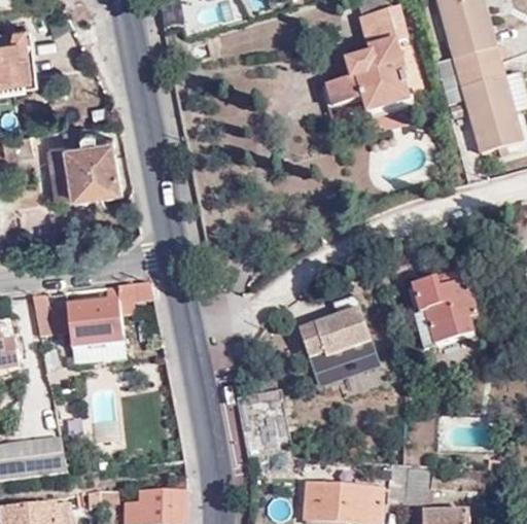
[(434,0),(451,58),(436,62),(448,101),(449,105),(463,100),(479,154),(526,141),(517,112),(526,108),(526,93),(521,71),(506,74),(485,0),(434,0)]
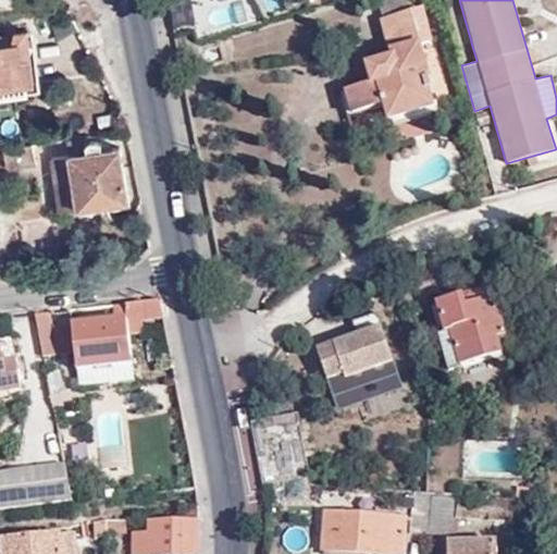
[(434,42),(422,7),(378,20),(386,53),(391,52),(393,58),(367,65),(372,84),(343,91),(348,113),(384,103),(390,120),(435,107),(430,90),(434,88),(422,45),(434,42)]
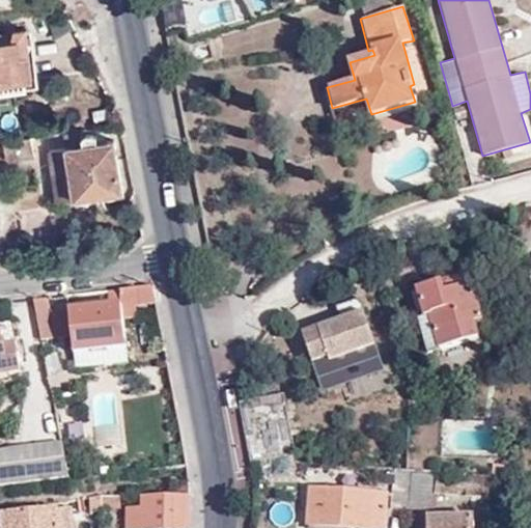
[(0,81),(29,79),(23,36),(0,37),(0,81)]
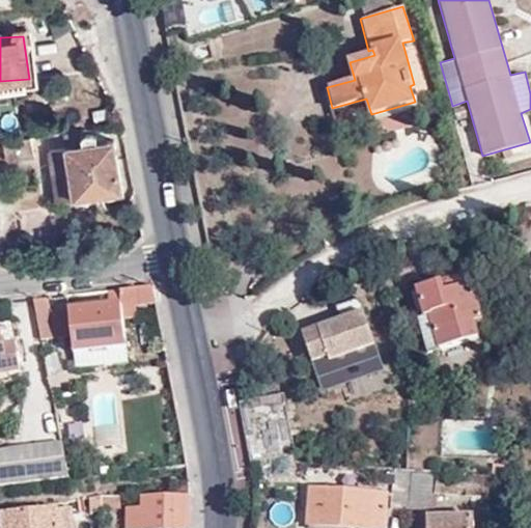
[(96,141),(94,124),(62,129),(65,145),(49,148),(57,198),(123,188),(114,138),(96,141)]
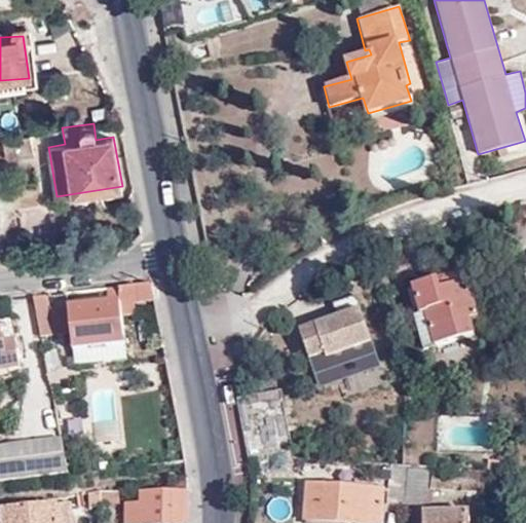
[(29,151),(27,132),(1,136),(3,154),(29,151)]
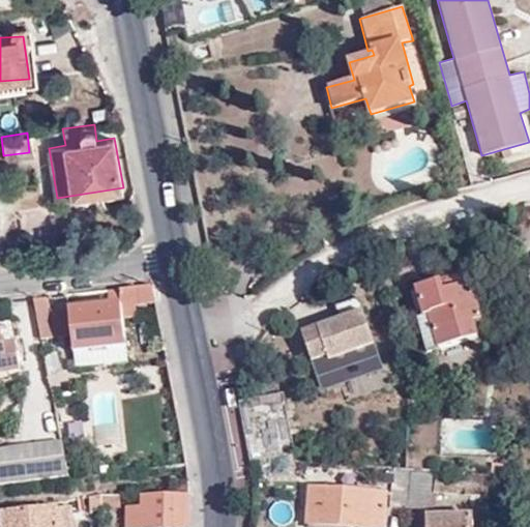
[(482,320),(468,271),(416,286),(424,317),(431,315),(440,348),(479,337),(475,322),(482,320)]
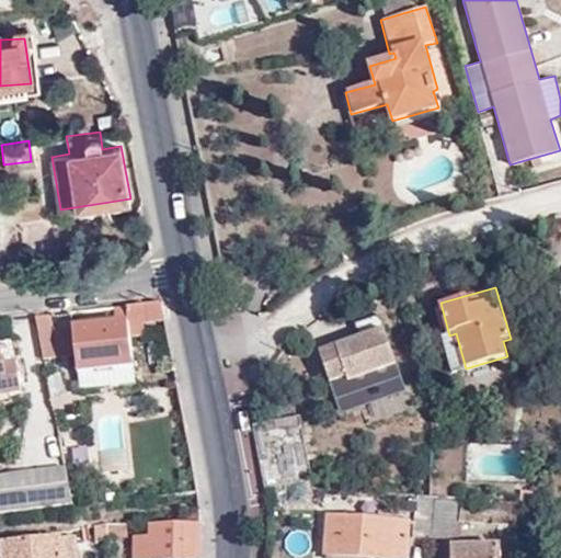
[(127,319),(164,316),(161,300),(125,305),(127,319)]
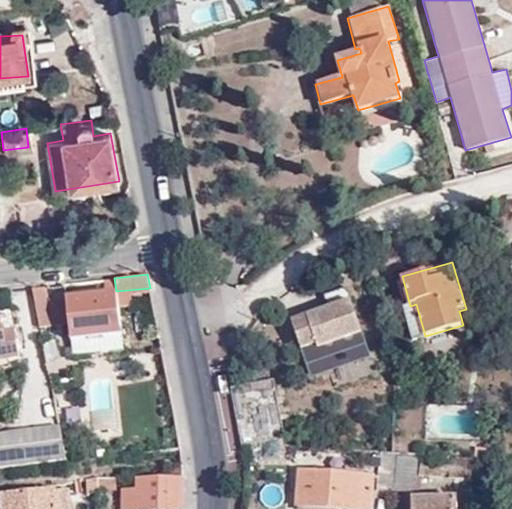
[(32,287),(39,327),(53,324),(46,285),(32,287)]
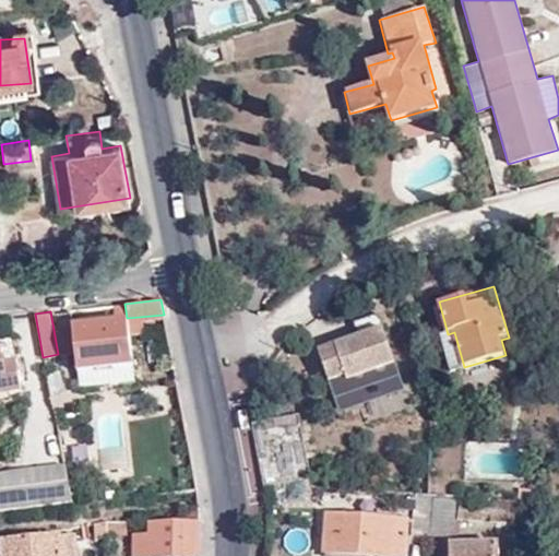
[(133,355),(129,320),(74,326),(82,387),(135,380),(133,355)]
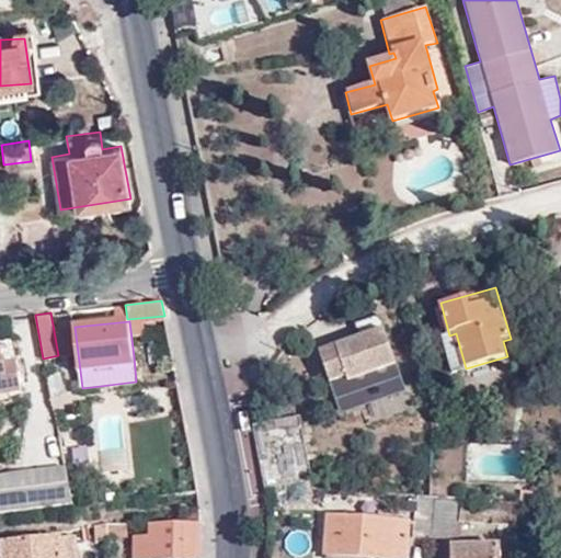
[(342,339),(357,334),(354,325),(339,330),(342,339)]
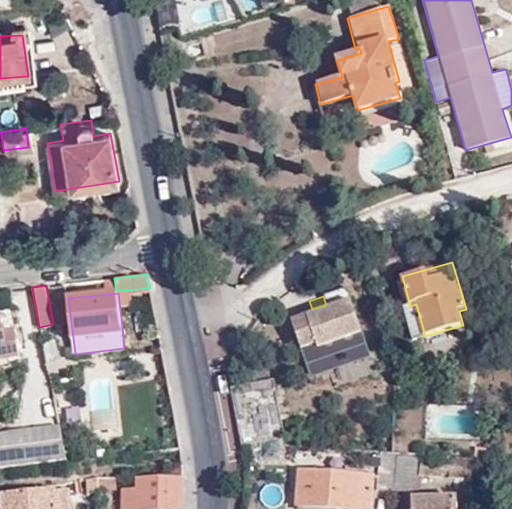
[(349,298),(326,305),(312,309),(290,315),(299,344),(314,339),(315,343),(335,338),(359,330),(349,298)]
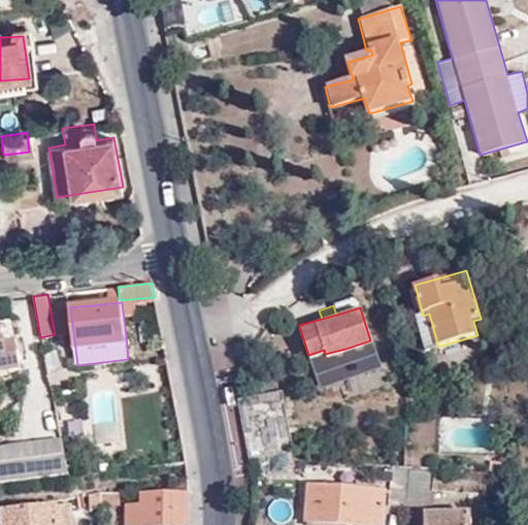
[(0,372),(20,369),(17,340),(2,341),(0,325),(0,372)]
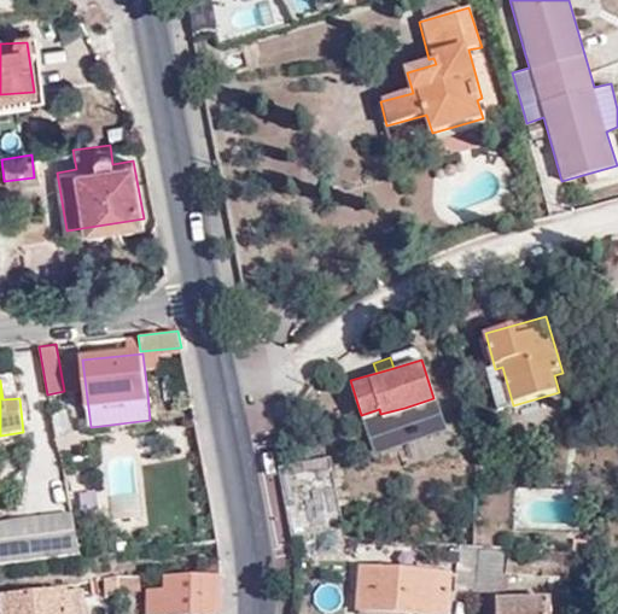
[(436,405),(433,398),(404,408),(407,416),(436,405)]
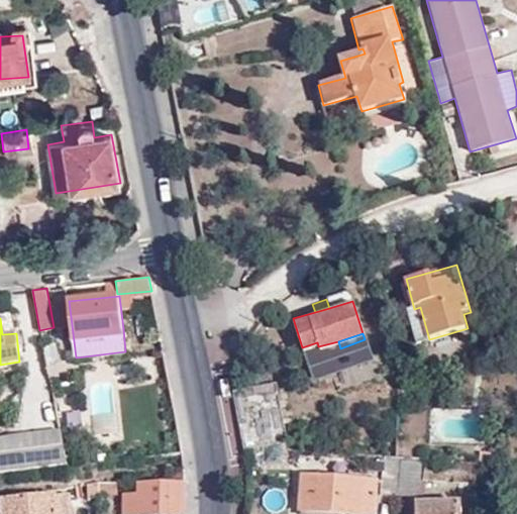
[(277,380),(232,389),(245,447),(288,440),(277,380)]
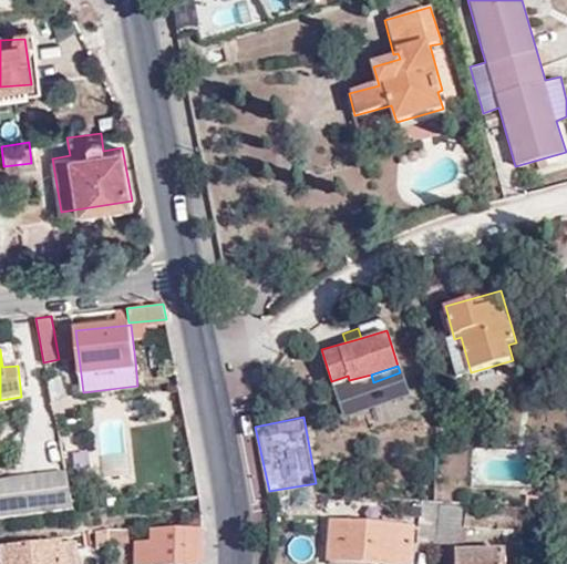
[(0,516),(70,510),(63,471),(0,478),(0,516)]
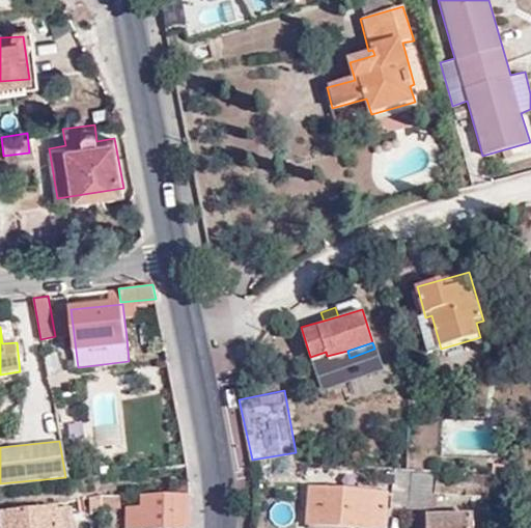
[(411,468),(394,467),(390,505),(409,507),(413,468),(411,468)]
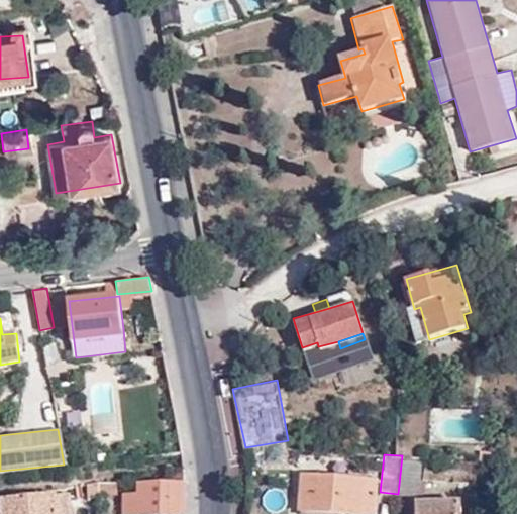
[(402,455),(398,494),(417,496),(422,457),(402,455)]
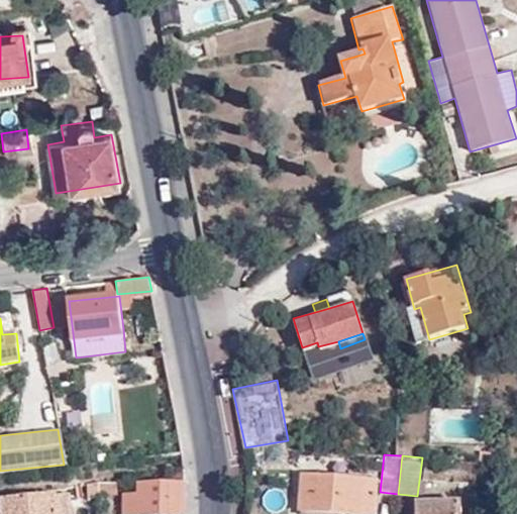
[(364,513),(374,513),(378,477),(305,469),(300,507),(364,513)]
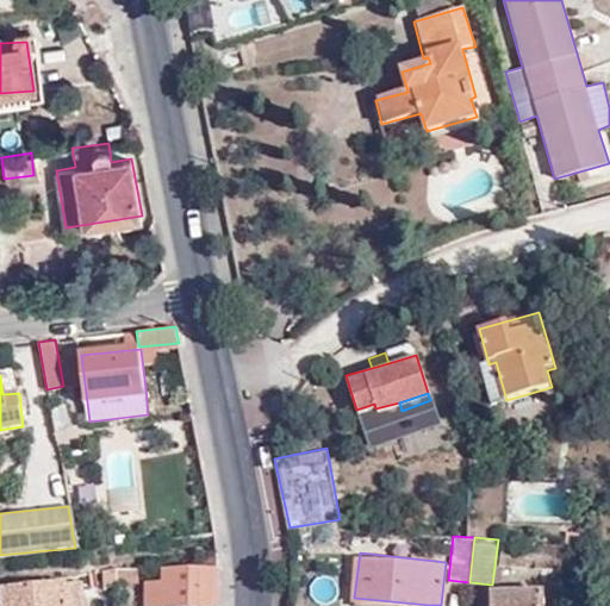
[(136,579),(136,562),(114,566),(114,579),(136,579)]
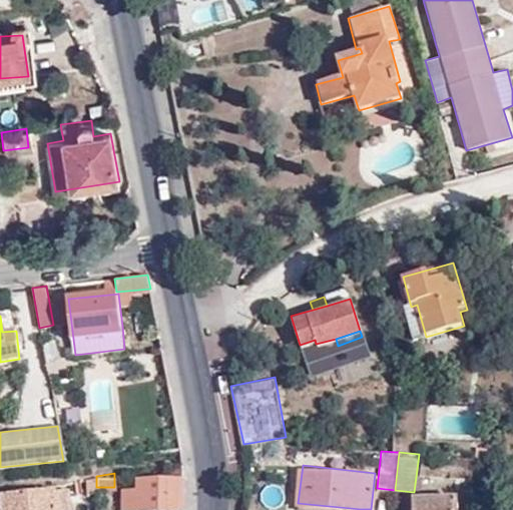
[(84,489),(96,489),(96,487),(96,476),(95,476),(84,477),(84,489)]
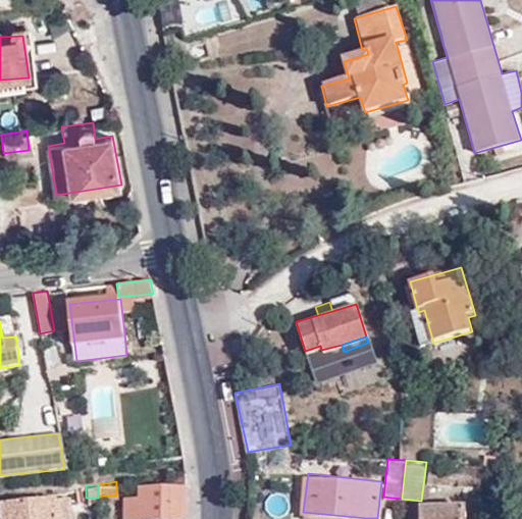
[(123,518),(181,518),(186,487),(135,487),(134,498),(123,498),(123,518)]
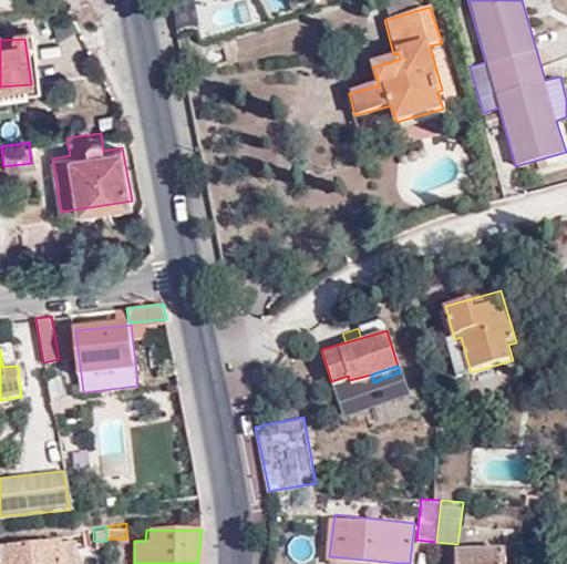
[(75,563),(74,543),(0,547),(0,563),(75,563)]
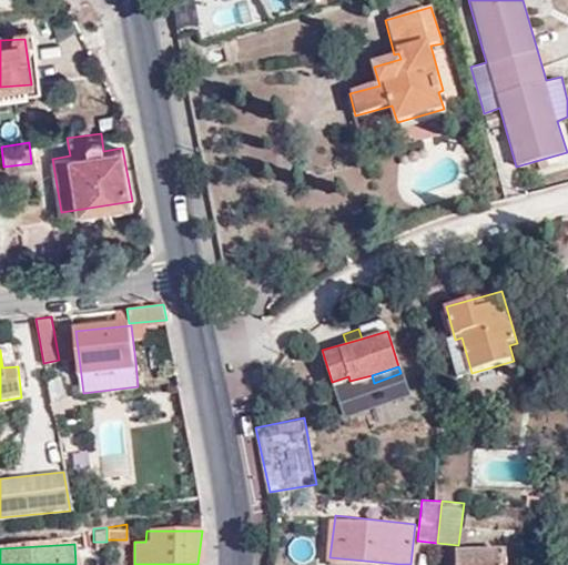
[(507,564),(507,550),(458,551),(457,564),(507,564)]
